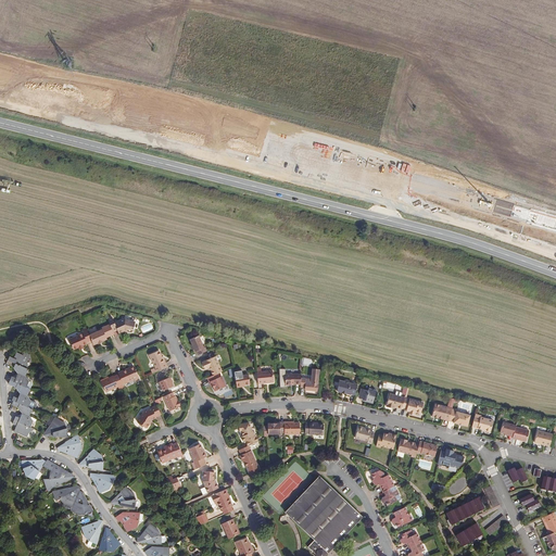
[(125,325),(124,325),(113,329),(110,323),(109,324),(105,325),(108,330),(100,335),(101,336),(87,341),(85,335),(83,336),(84,337),(80,338),(81,340),(68,345),(73,355),(77,353),(78,354),(83,353),(80,351),(86,349),(85,346),(89,344),(91,350),(95,348),(96,349),(101,346),(100,345),(104,344),(104,342),(112,339),(111,337),(115,335),(116,339),(121,337),(121,336),(123,335),(124,337),(127,338),(129,338),(130,338),(134,328),(125,326),(125,325)]
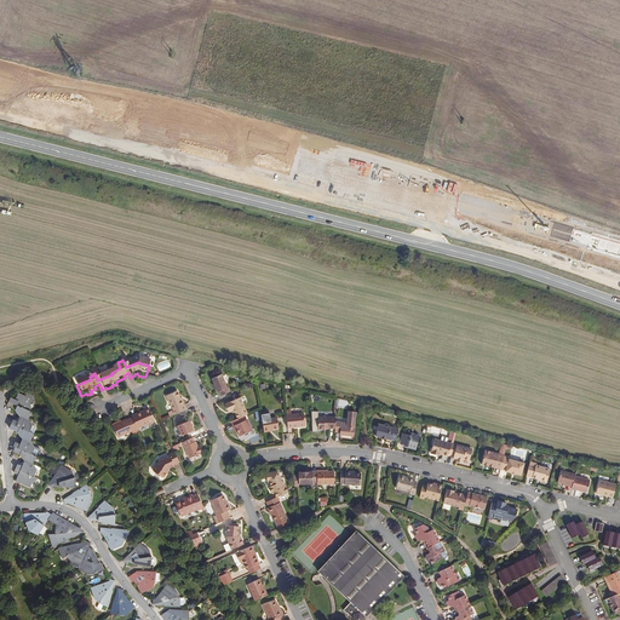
[(218,400),(229,395),(227,391),(225,391),(219,378),(210,383),(212,389),(211,389),(214,396),(217,396),(218,400)]
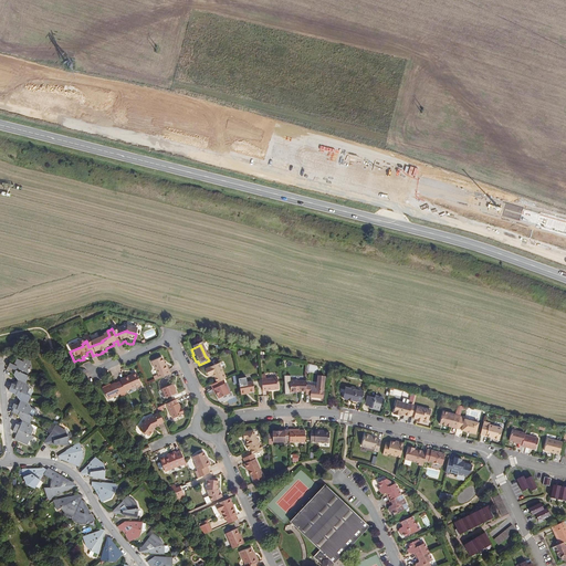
[(28,378),(28,371),(29,367),(17,362),(14,367),(10,365),(6,374),(14,377),(19,383),(16,387),(12,385),(9,394),(18,397),(20,402),(18,407),(14,406),(10,413),(18,417),(23,421),(20,427),(16,426),(12,433),(17,436),(13,441),(27,447),(29,442),(34,439),(33,431),(32,431),(30,428),(29,426),(31,419),(31,412),(27,405),(29,398),(30,391),(24,385),(28,378)]
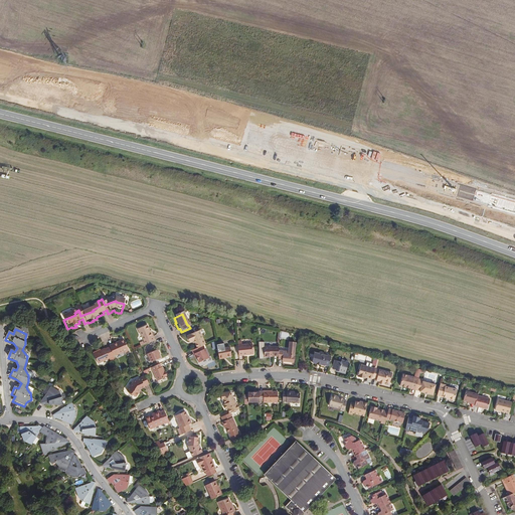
[(138,346),(139,349),(153,343),(150,335),(149,336),(148,334),(145,329),(137,333),(140,339),(141,339),(143,345),(142,346),(141,344),(138,346)]
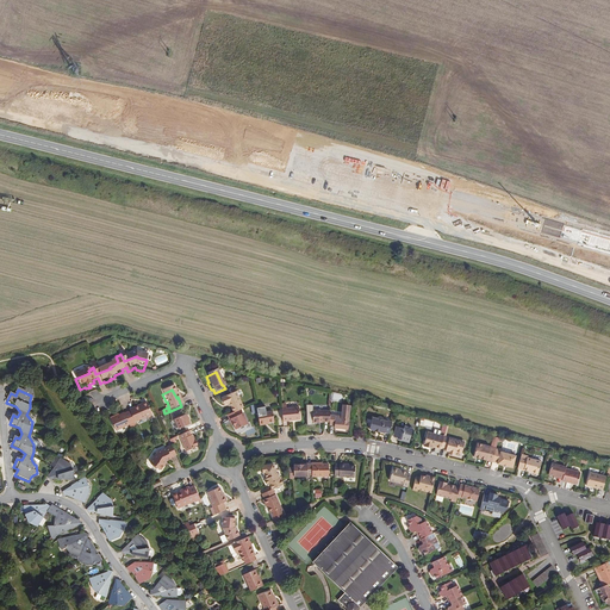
[(226,408),(228,406),(229,409),(231,415),(225,418),(228,423),(229,422),(231,427),(234,433),(246,427),(241,416),(240,417),(237,412),(242,410),(234,394),(219,402),(223,408),(226,408)]
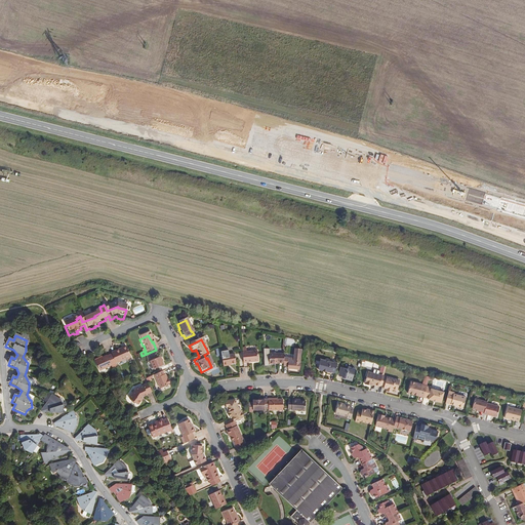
[(291,360),(281,360),(281,356),(266,356),(266,366),(271,366),(272,365),(281,366),(281,368),(285,368),(285,369),(287,370),(297,370),(297,361),(296,360),(296,350),(291,350),(291,360)]
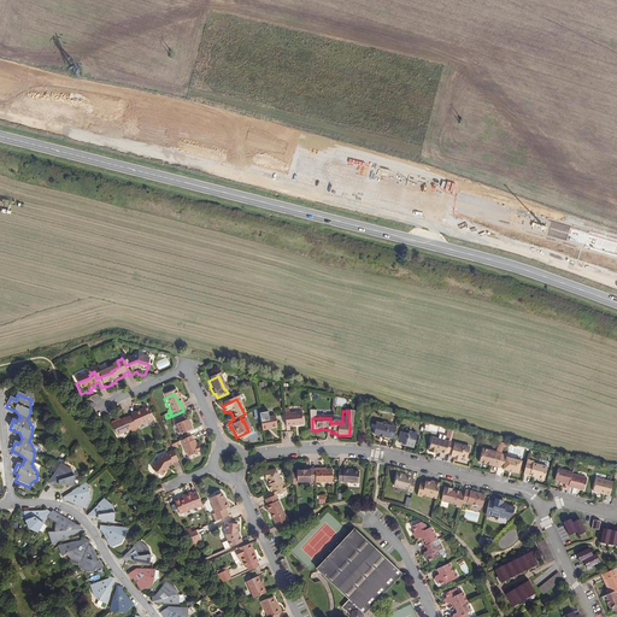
[(147,427),(150,425),(150,424),(152,423),(147,412),(142,415),(142,412),(129,418),(130,421),(124,423),(123,423),(111,428),(116,440),(129,434),(130,436),(136,434),(135,432),(146,427),(147,427)]
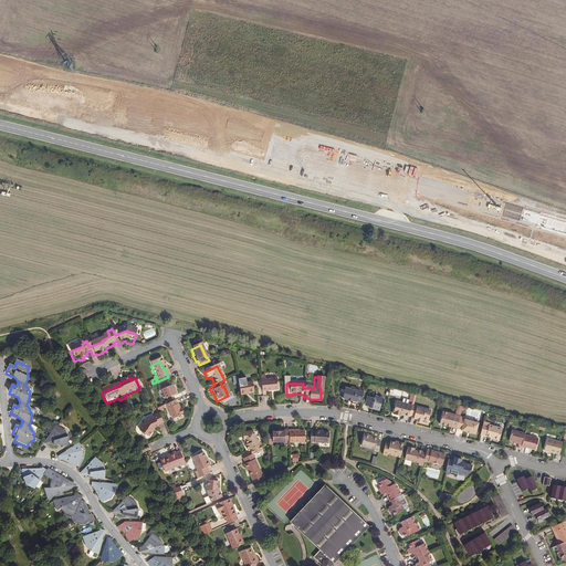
[(274,380),(259,383),(260,394),(275,392),(274,380)]
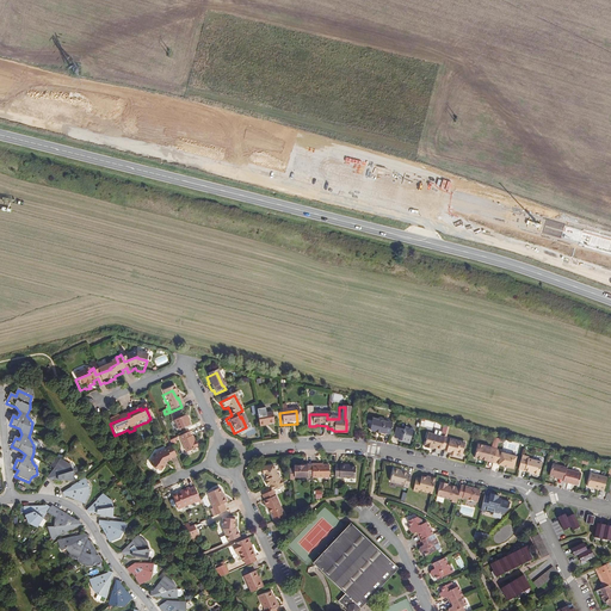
[(270,415),(255,418),(258,430),(263,429),(263,427),(271,426),(270,415)]
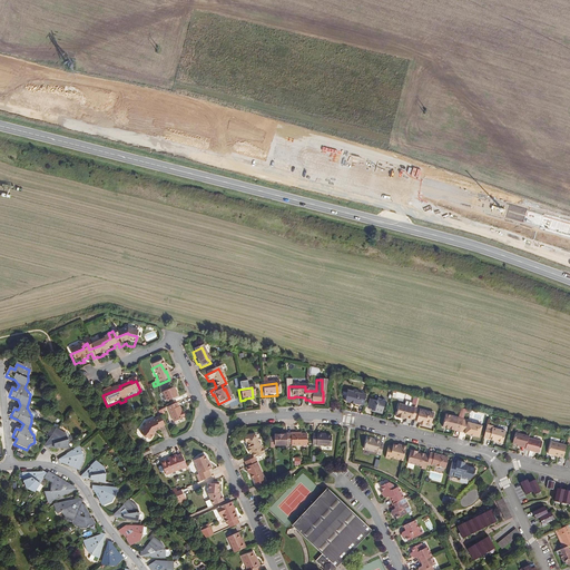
[(361,393),(347,390),(344,401),(360,404),(359,403),(363,404),(365,393),(362,392),(361,393)]
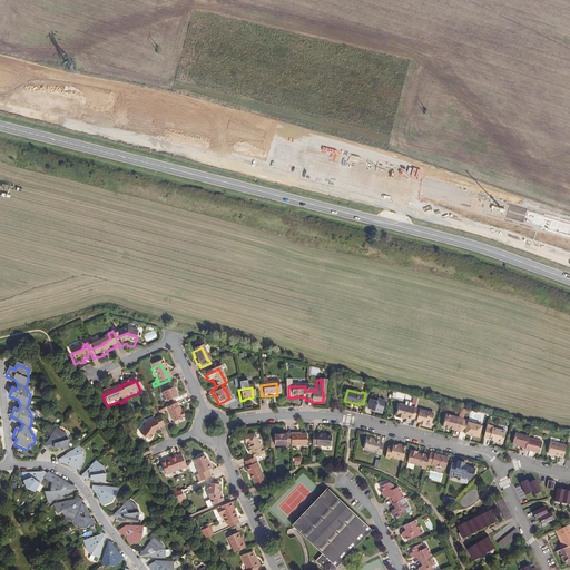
[(176,400),(172,391),(161,395),(165,404),(176,400)]
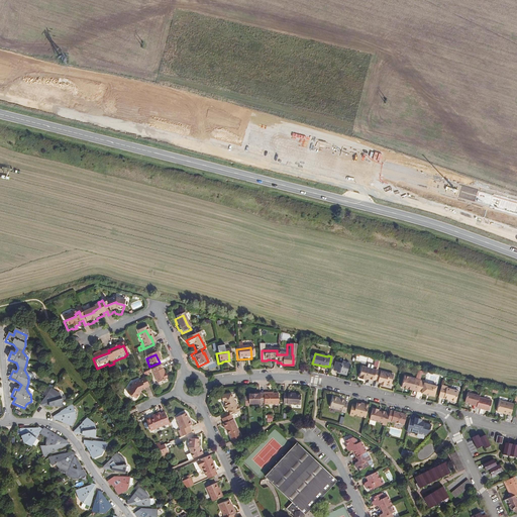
[(344,376),(347,364),(340,363),(339,364),(333,363),(331,371),(334,372),(334,373),(337,374),(344,376)]
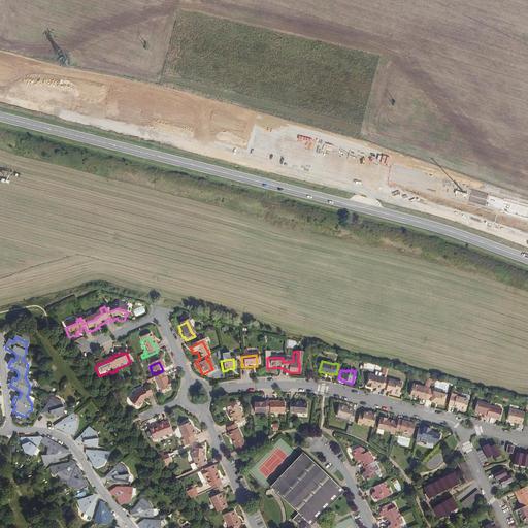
[(382,378),(367,374),(364,387),(369,388),(369,387),(372,388),(378,389),(380,388),(382,378)]
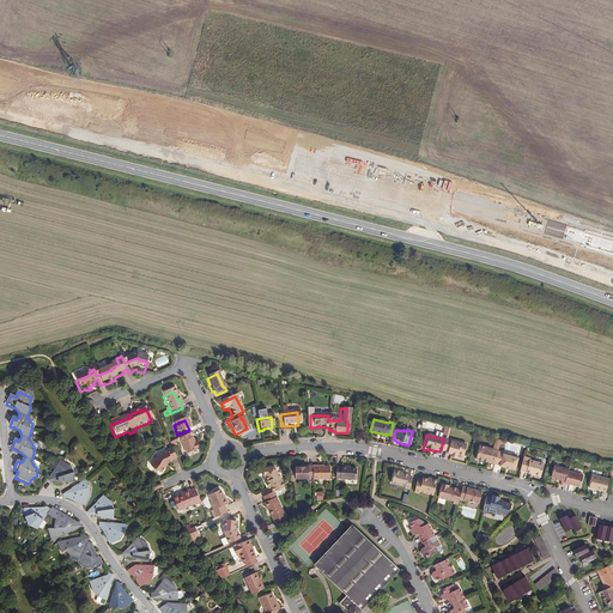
[(190,441),(188,437),(178,442),(186,457),(198,453),(195,447),(194,448),(193,447),(190,441)]
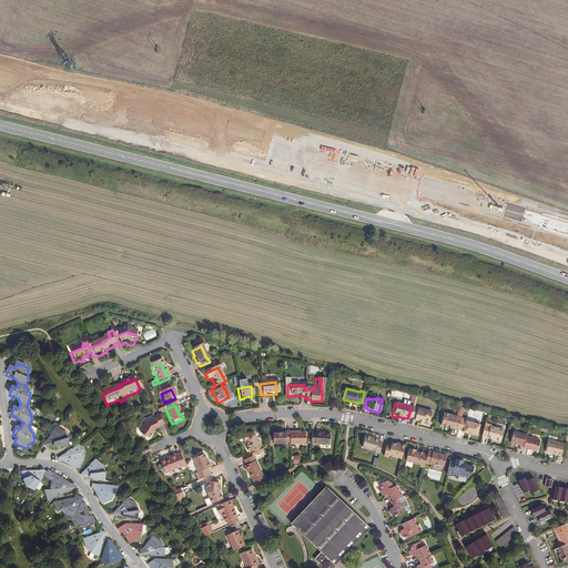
[(411,407),(408,417),(413,418),(413,421),(415,422),(415,423),(415,424),(421,425),(422,422),(427,423),(429,416),(426,415),(427,411),(411,407)]
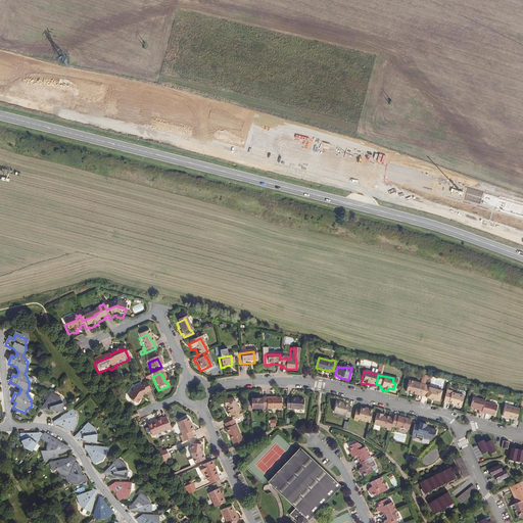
[(145,395),(150,393),(146,385),(146,384),(141,386),(141,387),(145,395)]
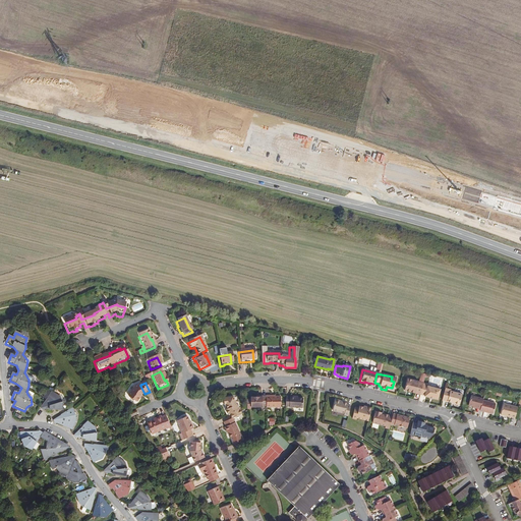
[(426,385),(421,384),(419,393),(418,395),(423,396),(422,396),(427,398),(431,398),(436,400),(439,390),(425,386),(426,385)]
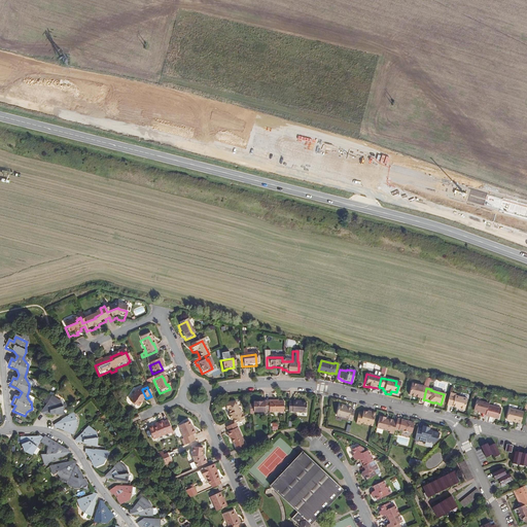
[(146,399),(146,398),(142,390),(135,393),(129,403),(130,405),(131,407),(133,408),(135,408),(137,410),(141,403),(140,403),(142,400),(146,399)]
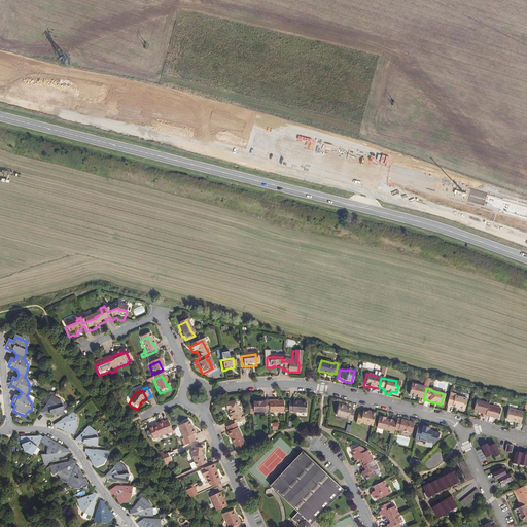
[(454,394),(449,392),(446,405),(457,408),(460,408),(460,409),(463,410),(465,398),(454,395),(454,394)]
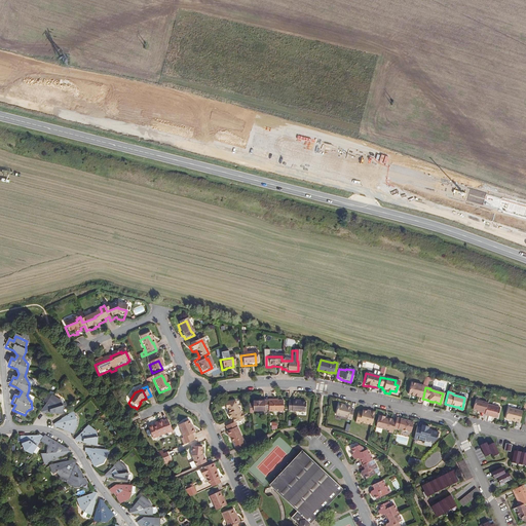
[(52,396),(47,404),(41,412),(44,414),(45,412),(65,412),(65,406),(63,403),(62,400),(57,397),(52,396)]
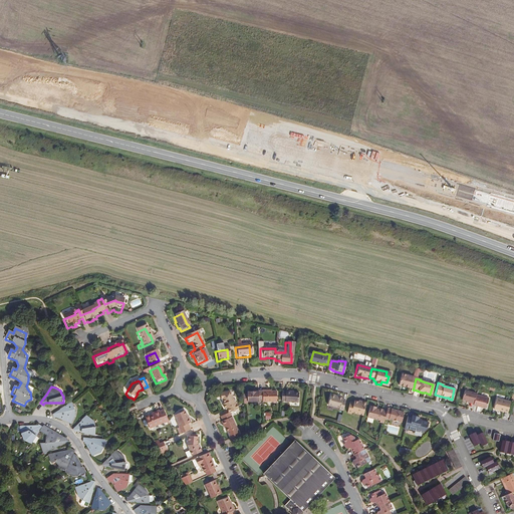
[(466,401),(468,402),(468,403),(473,404),(472,405),(485,408),(488,398),(475,395),(475,393),(463,390),(461,400),(466,401)]
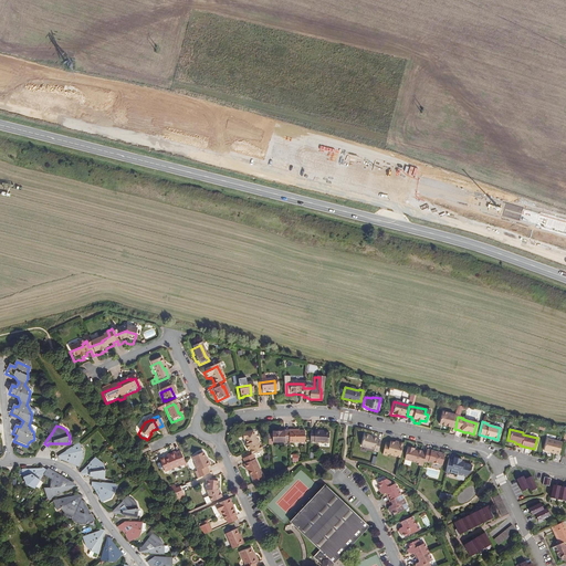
[(291,432),(286,432),(279,432),(278,433),(275,433),(270,435),(270,437),(265,437),(266,447),(270,447),(270,444),(283,444),(283,443),(287,443),(287,444),(303,443),(302,432),(292,433),(291,432)]
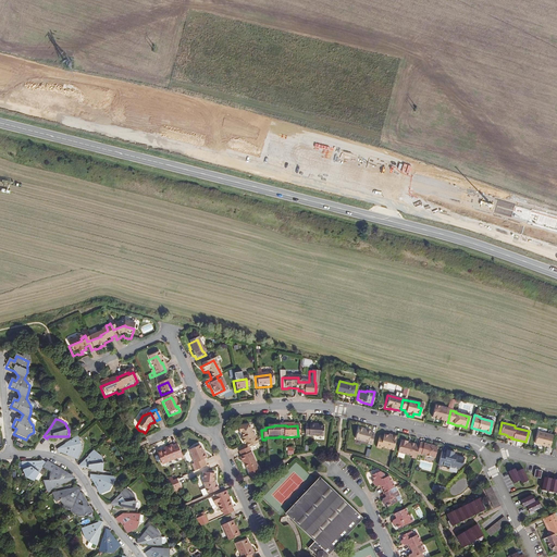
[(245,445),(247,449),(257,445),(251,435),(250,435),(247,426),(238,428),(236,430),(236,434),(238,434),(239,434),(240,434),(243,438),(242,440),(240,440),(243,445),(245,445)]
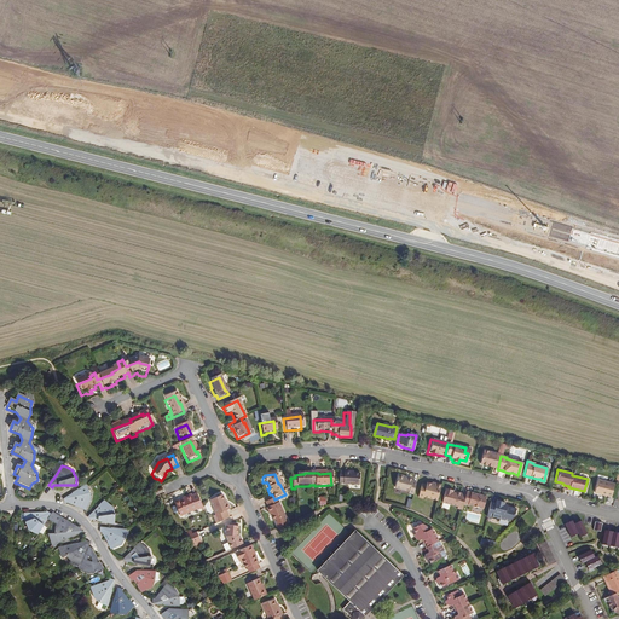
[(337,474),(337,486),(341,486),(357,487),(357,476),(347,475),(347,474),(341,474),(337,474)]
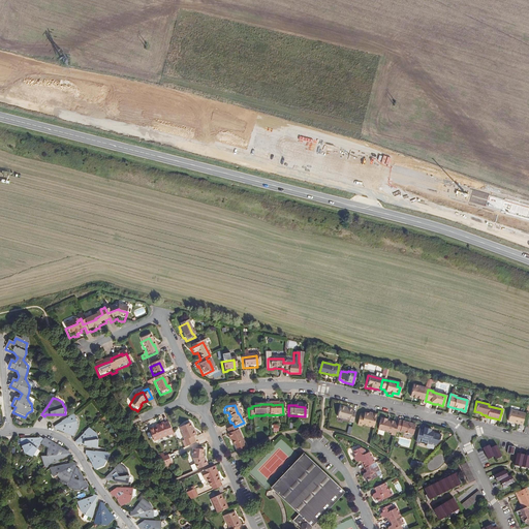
[(352,408),(341,405),(338,416),(348,419),(348,422),(353,423),(356,411),(351,410),(352,408)]
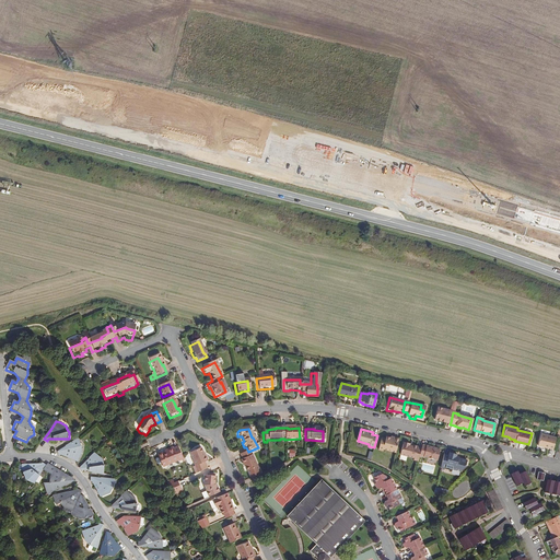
[(540,433),(537,445),(552,448),(556,436),(540,433)]
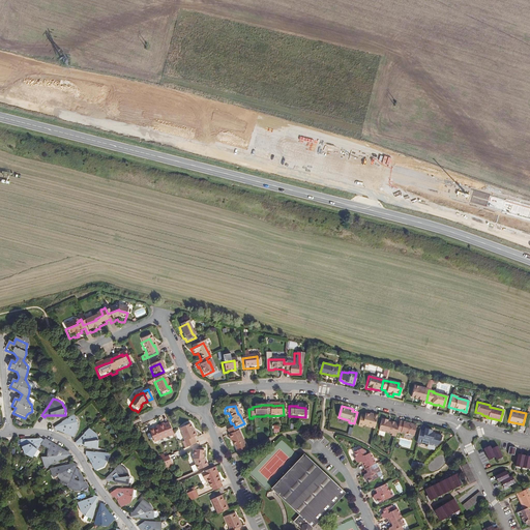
[(373,429),(376,416),(372,415),(371,416),(367,415),(363,414),(363,416),(359,415),(356,427),(360,428),(360,427),(373,429)]
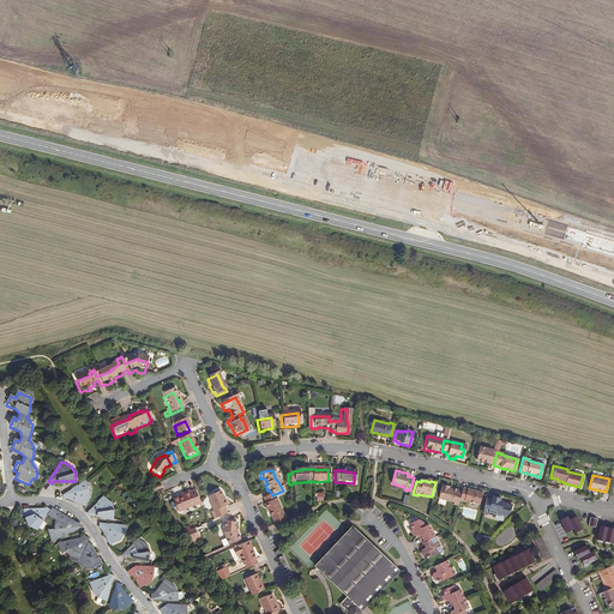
[(91,489),(86,481),(82,485),(64,494),(67,500),(70,499),(85,506),(86,500),(88,500),(89,495),(90,495),(91,489)]
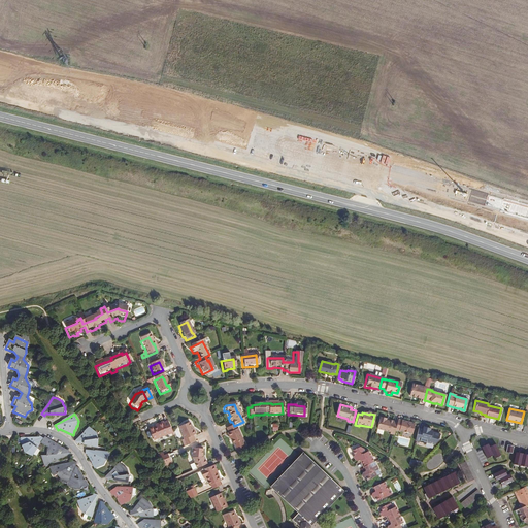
[(385,420),(385,419),(378,418),(375,429),(389,432),(388,434),(393,435),(396,423),(392,422),(387,420),(387,421),(385,421),(385,420)]
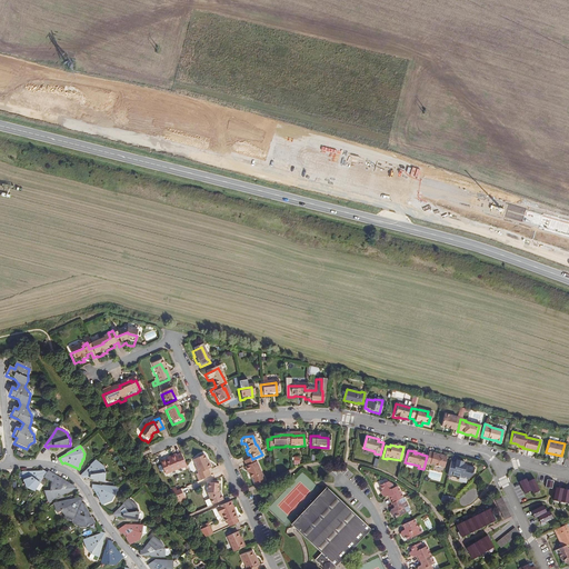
[(187,471),(186,469),(180,456),(176,458),(175,457),(168,460),(169,461),(165,463),(161,465),(166,476),(180,469),(181,471),(185,469),(186,472),(187,471)]
